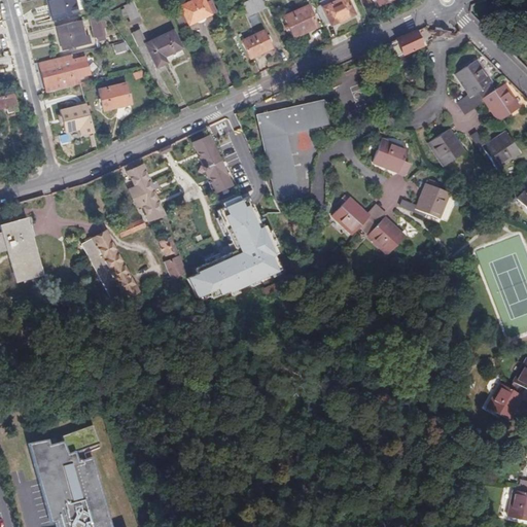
[(77,14),(72,0),(46,0),(48,7),(51,6),(56,20),(77,14)]
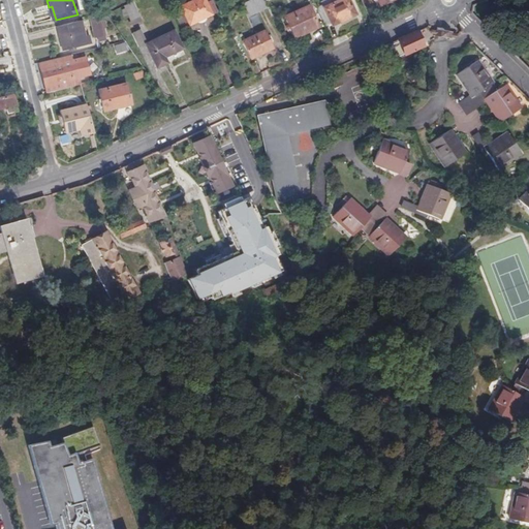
[(209,8),(205,0),(198,0),(183,8),(191,26),(216,13),(212,6),(209,8)]
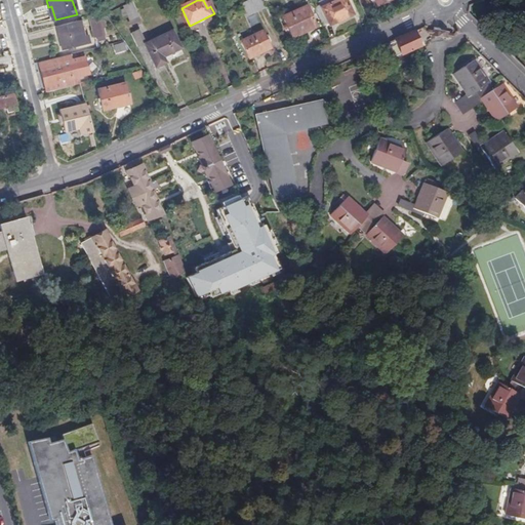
[(265,6),(261,0),(247,0),(245,1),(251,12),(265,6)]
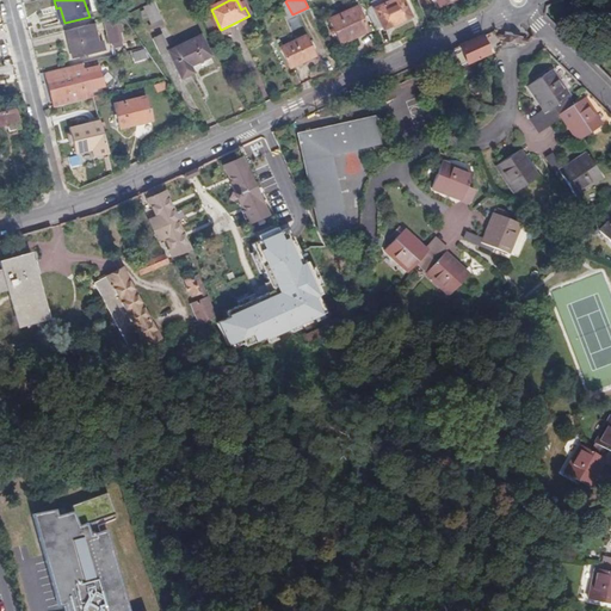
[(371,6),(365,8),(376,34),(383,30),(384,31),(414,18),(405,0),(395,0),(374,10),(371,6)]
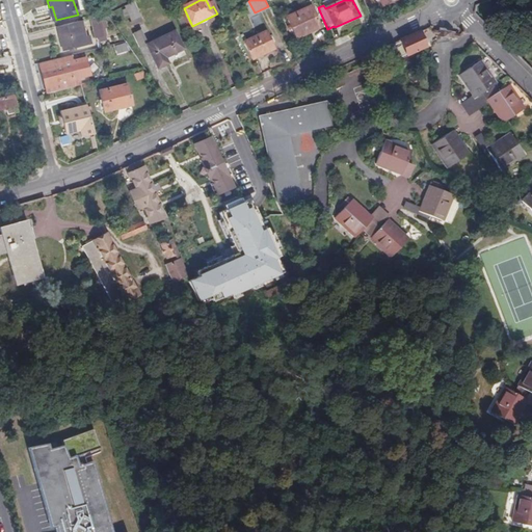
[(333,0),(323,5),(325,8),(344,0),(333,0)]
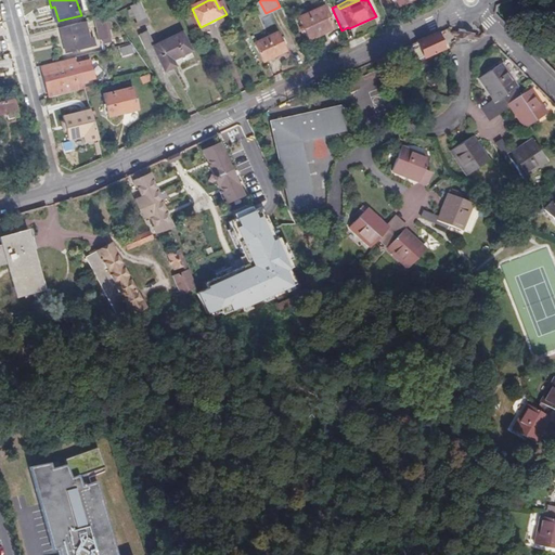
[(368,0),(376,16),(381,14),(373,0),(368,0)]
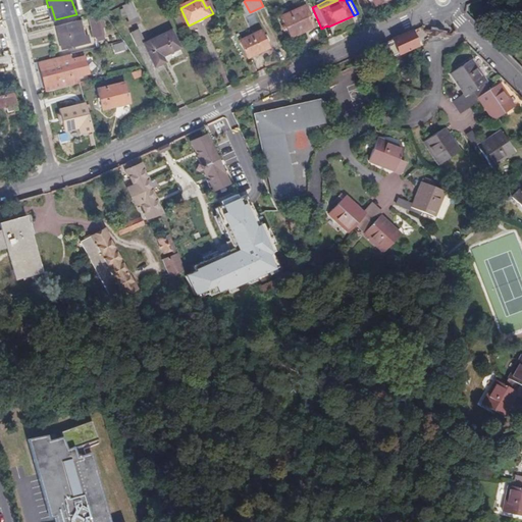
[(315,28),(306,10),(282,20),(292,39),(315,28)]
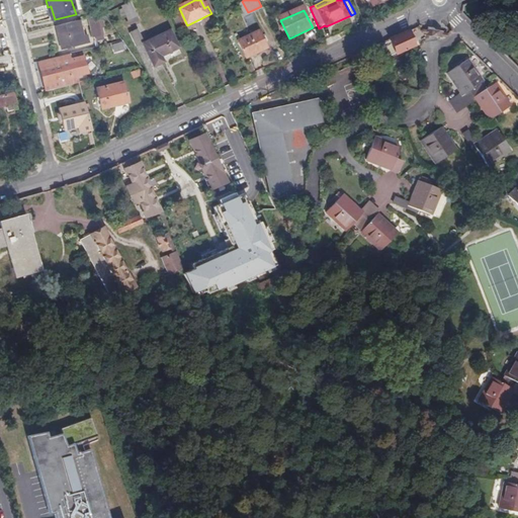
[(102,22),(101,15),(88,18),(90,25),(92,25),(95,36),(102,35),(100,22),(102,22)]
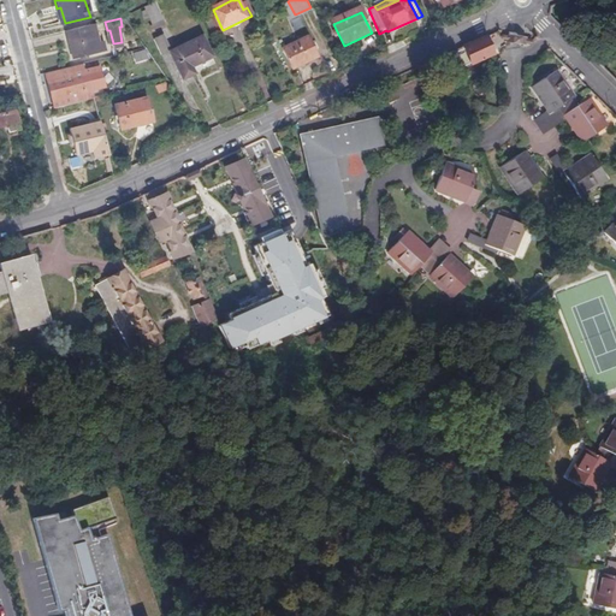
[(99,45),(93,25),(65,33),(73,61),(104,54),(101,43),(99,45)]
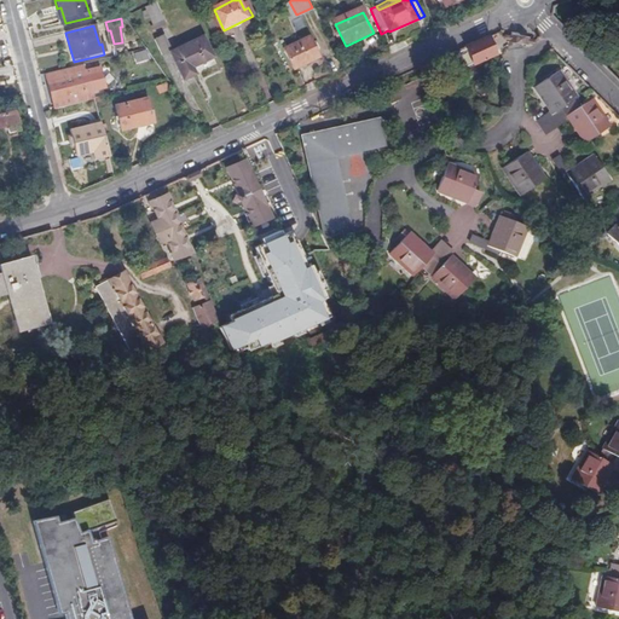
[(155,38),(158,51),(169,48),(165,35),(155,38)]
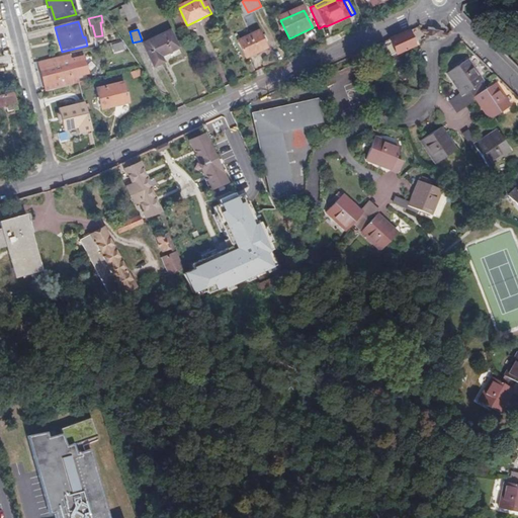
[(423,29),(422,33),(447,37),(448,33),(423,29)]
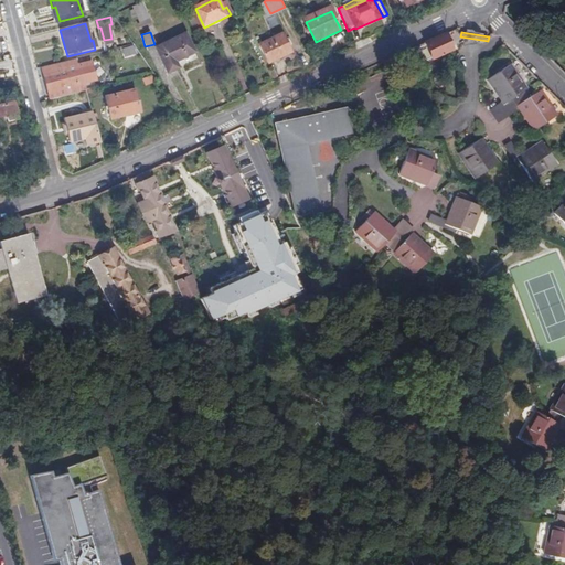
[(195,52),(185,33),(157,48),(168,73),(179,67),(176,61),(195,52)]
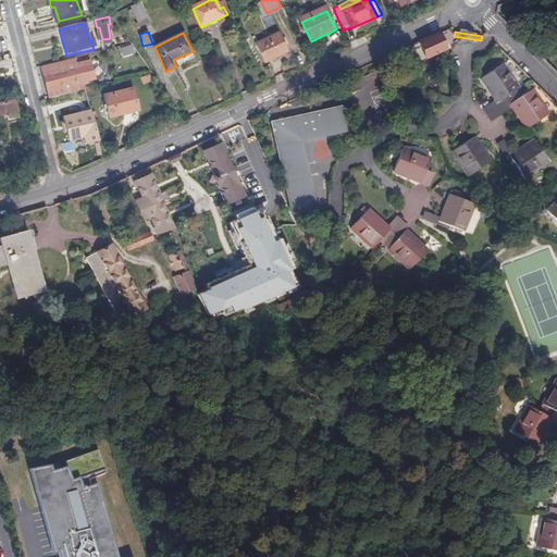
[(287,51),(279,34),(256,45),(263,62),(287,51)]
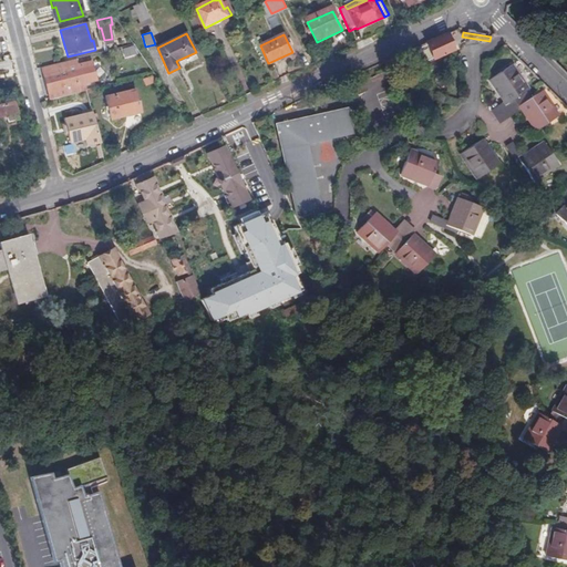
[(445,35),(428,43),(434,59),(453,50),(445,35)]
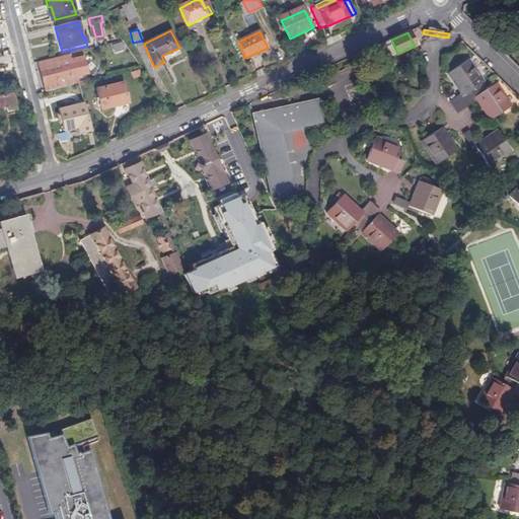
[(122,44),(114,46),(116,53),(124,51),(122,44)]
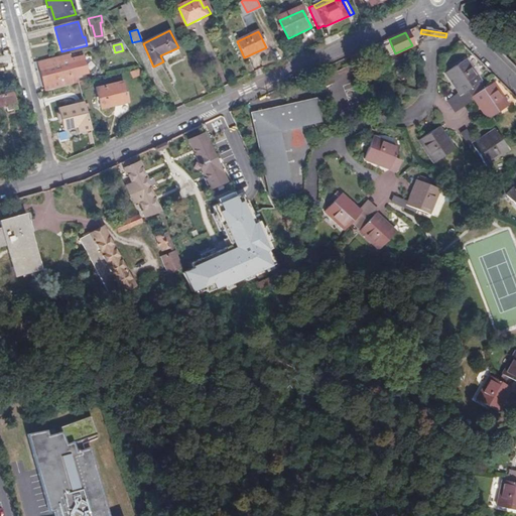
[(71,58),(70,53),(38,61),(45,89),(78,81),(77,75),(87,72),(87,71),(84,54),(71,58)]
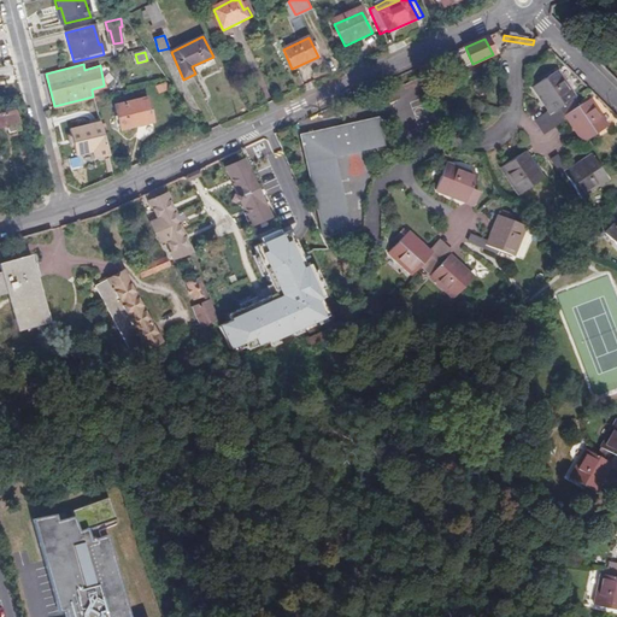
[(534,88),(550,111),(551,115),(560,109),(575,99),(557,72),(534,88)]
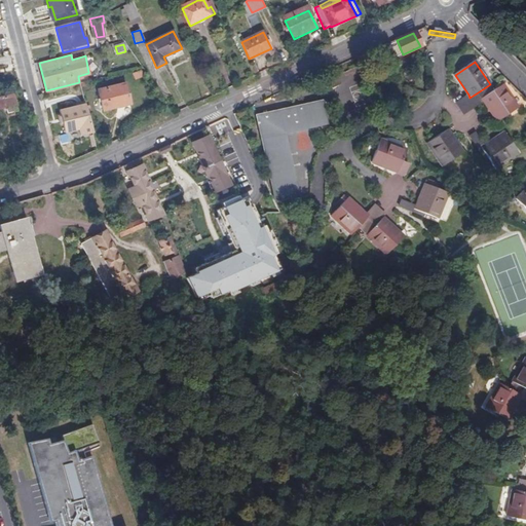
[(144,77),(141,71),(133,75),(136,81),(144,77)]
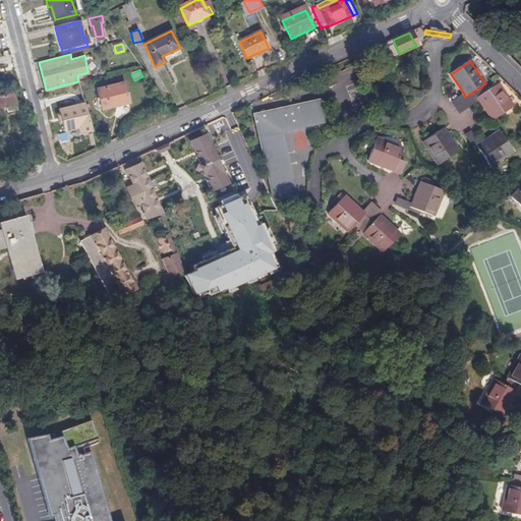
[(123,81),(97,89),(101,109),(127,102),(123,81)]
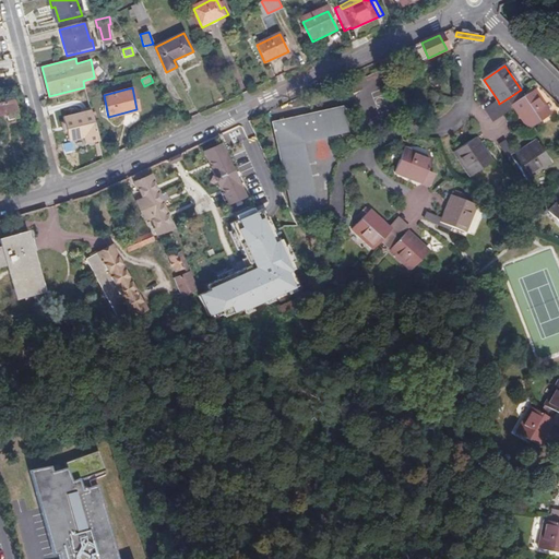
[(512,106),(514,108),(528,130),(549,115),(534,92),(512,106)]
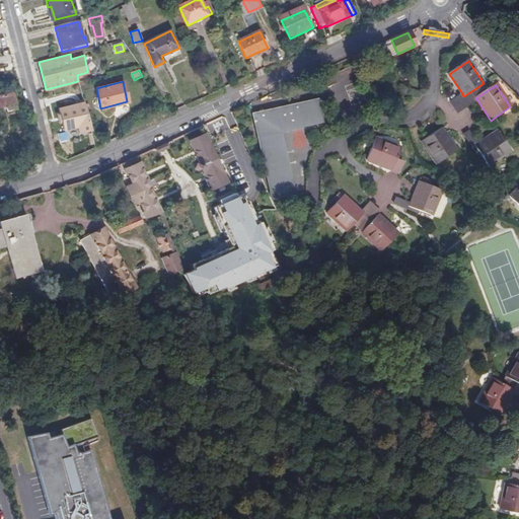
[(463,96),(462,93),(450,101),(454,107),(473,95),(471,91),(463,96)]
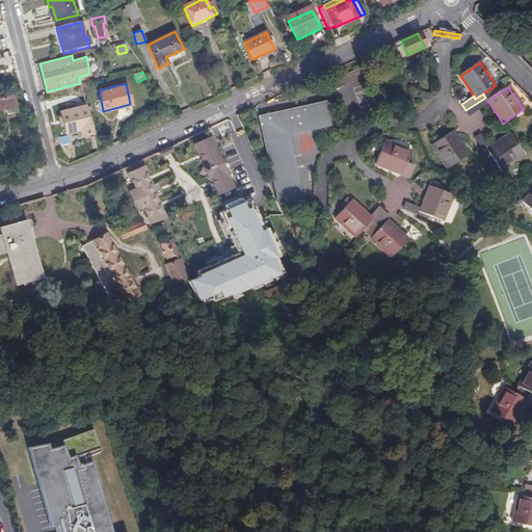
[(17,112),(12,96),(1,98),(0,97),(0,96),(0,110),(6,109),(7,114),(17,112)]
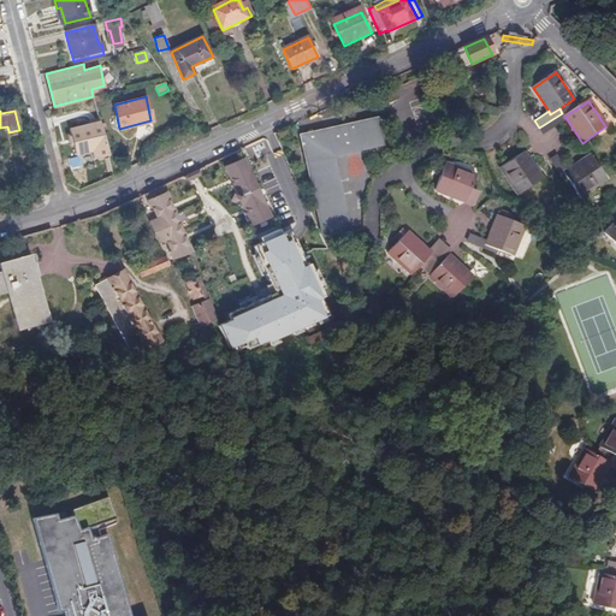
[(562,113),(539,128),(544,134),(567,119),(564,117),(562,113)]
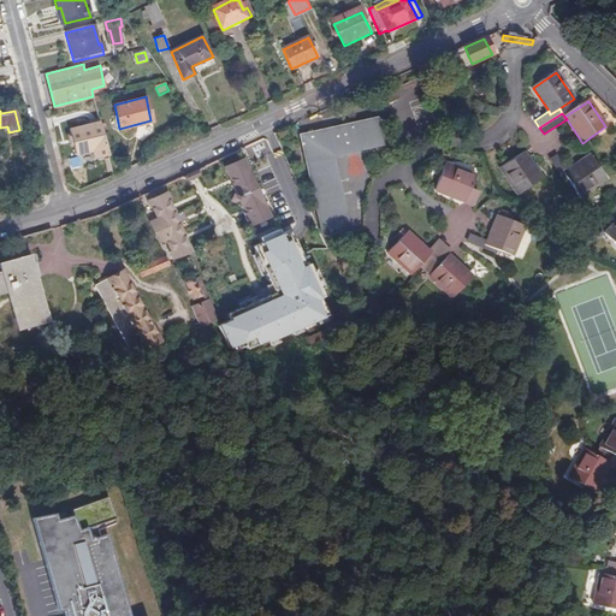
[(95,158),(108,155),(99,119),(69,128),(75,154),(93,149),(95,158)]
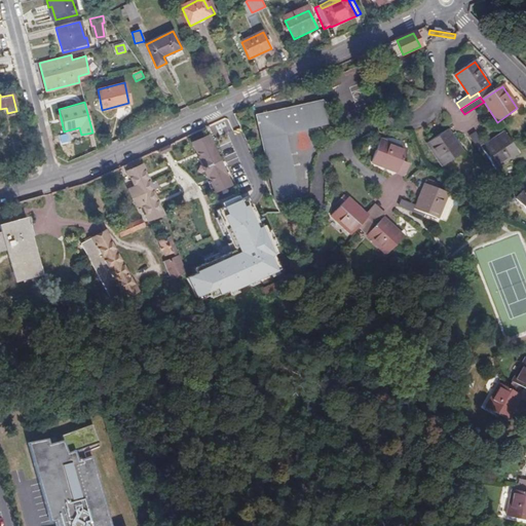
[(327,123),(323,102),(256,116),(275,204),(297,200),(284,134),(327,123)]
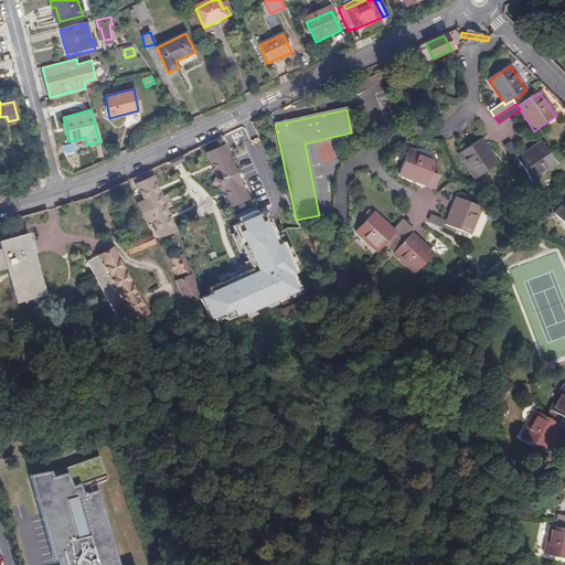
[(497,164),(481,140),(459,155),(475,180),(497,164)]
